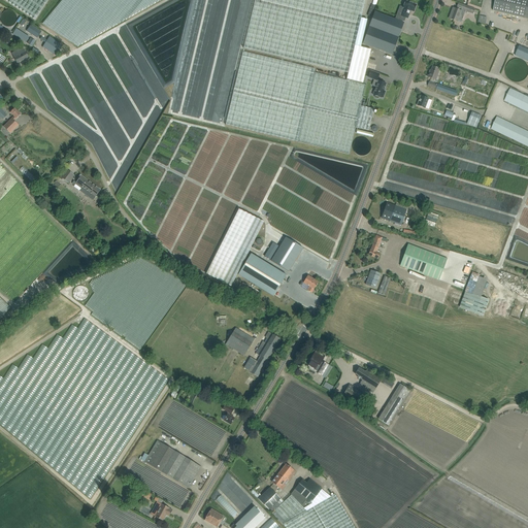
[(3,0),(35,21),(47,0),(3,0)]
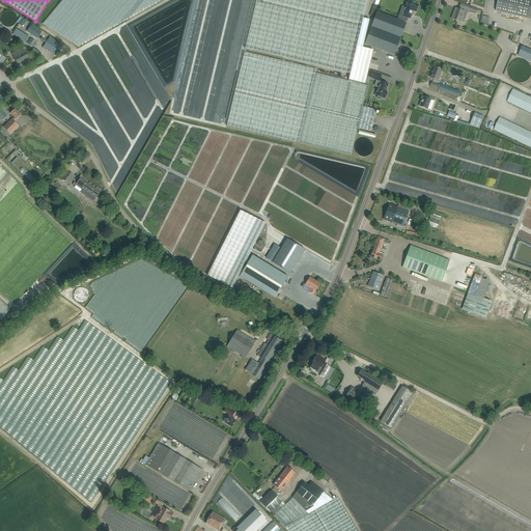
[(256,0),(245,49),(350,74),(348,81),(316,74),(316,70),(244,52),(226,126),(300,143),(346,154),(352,156),(358,128),(367,131),(370,131),(375,110),(372,109),(363,107),(368,85),(365,85),(373,50),(363,48),(369,20),(363,19),(367,0),(256,0)]
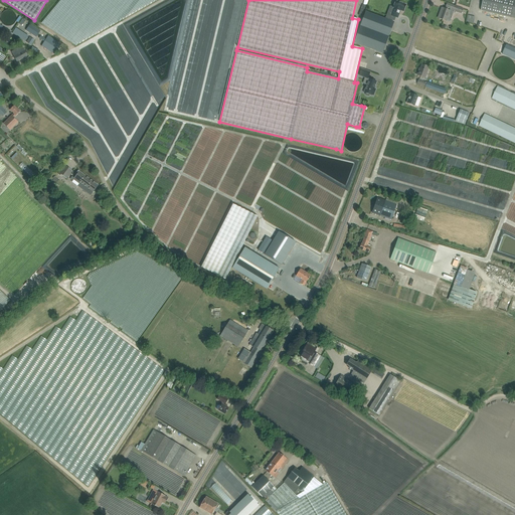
[(514,0),(483,0),(481,11),(514,18),(514,0)]
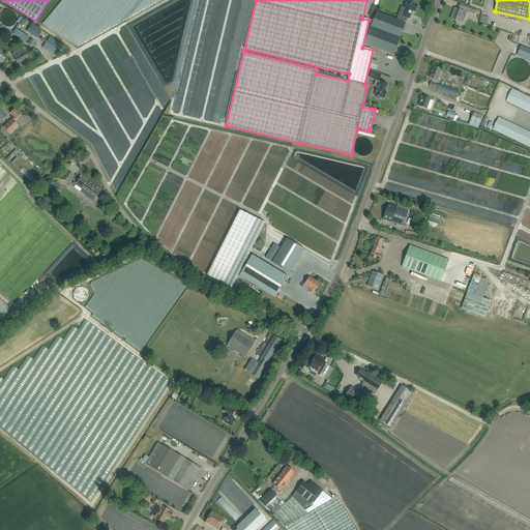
[(405,8),(402,16),(409,19),(411,13),(411,11),(412,11),(415,12),(418,5),(407,1),(405,8)]
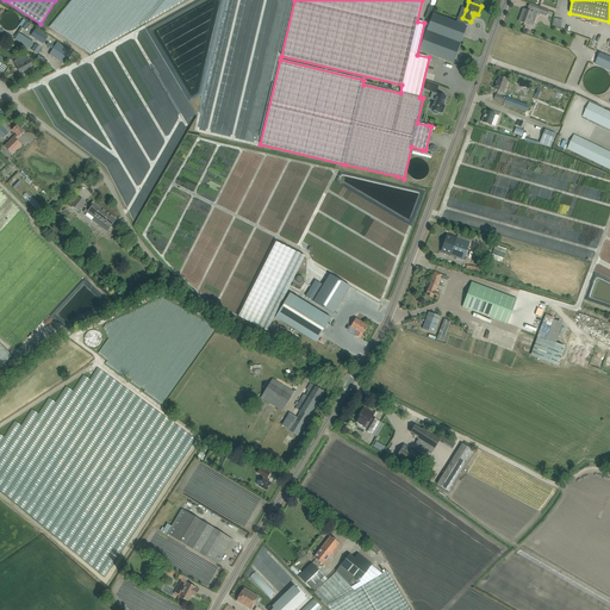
[(522,14),(520,22),(528,25),(530,20),(534,22),(537,13),(540,14),(547,17),(548,11),(542,8),(537,7),(529,4),(528,8),(534,11),(533,12),(523,10),(521,14),(522,14)]
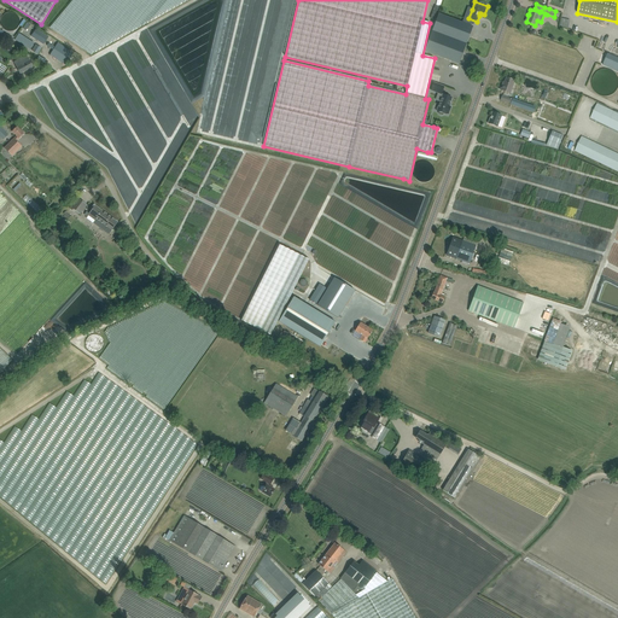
[(459,64),(468,38),(473,27),(438,13),(425,51),(459,64)]
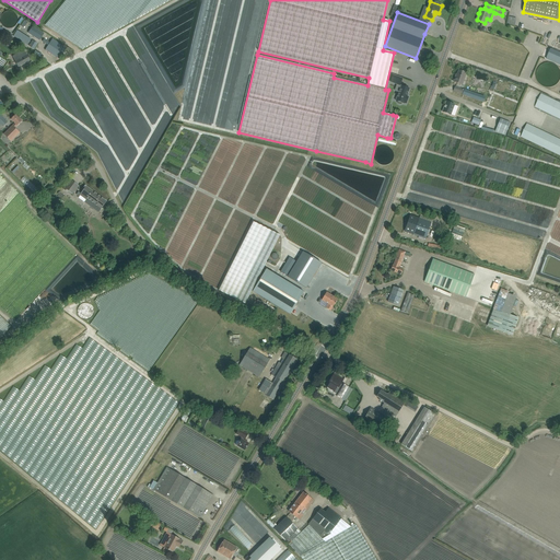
[(28,33),(39,41),(44,34),(33,26),(28,33)]
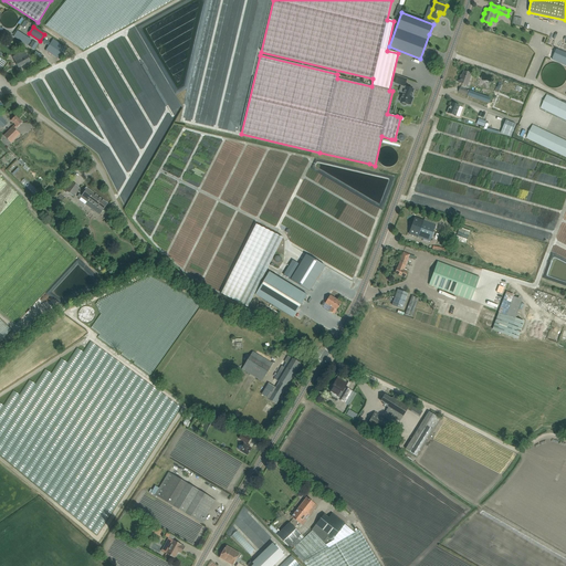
[(31,40),(18,31),(13,37),(28,45),(31,40)]
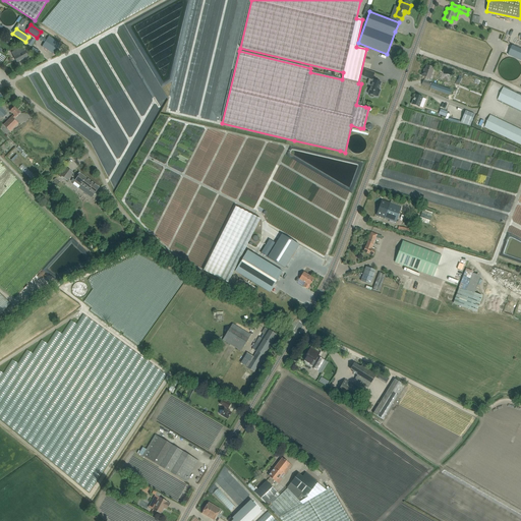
[(55,56),(62,46),(49,37),(46,41),(41,38),(40,39),(45,43),(42,47),(55,56)]
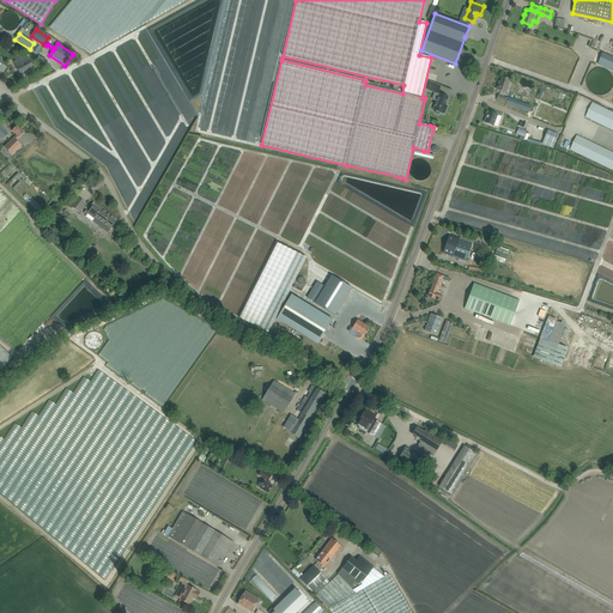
[(612,58),(602,54),(598,65),(612,71),(612,58)]
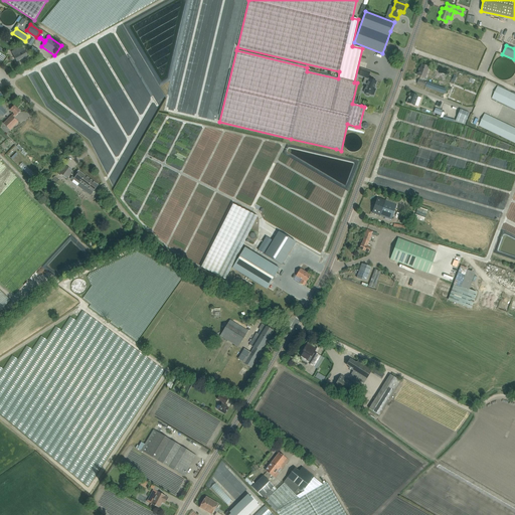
[(27,56),(25,51),(23,48),(12,54),(17,62),(27,56)]
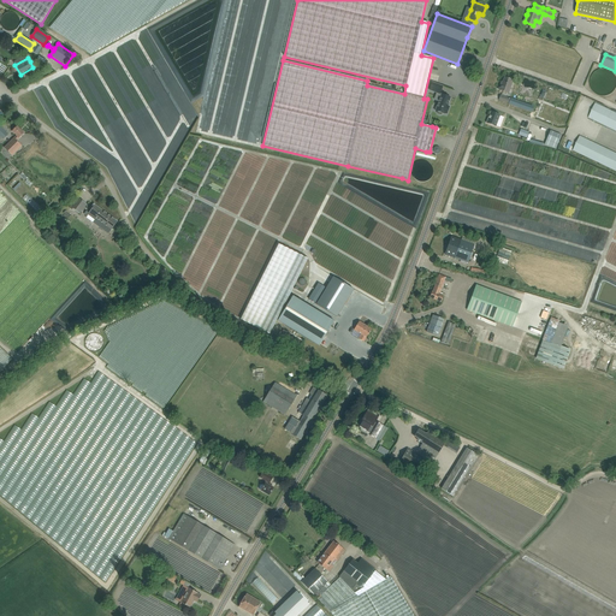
[(499,90),(504,92),(508,93),(514,81),(510,80),(504,77),(503,83),(502,82),(499,90)]
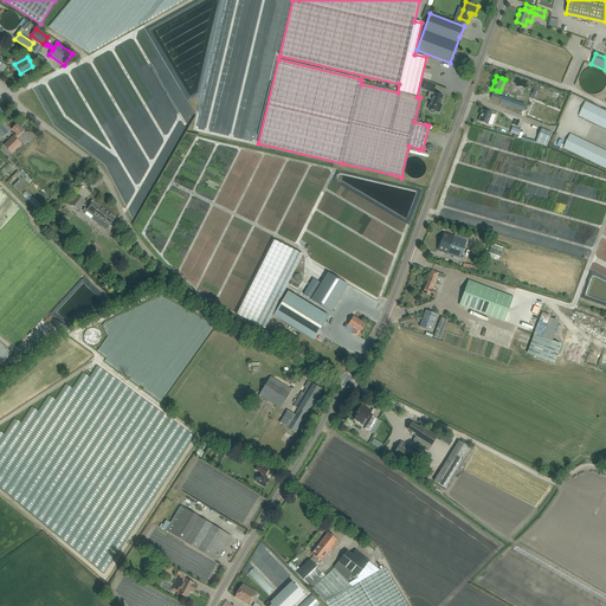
[(439,85),(447,89),(450,81),(442,78),(439,85)]
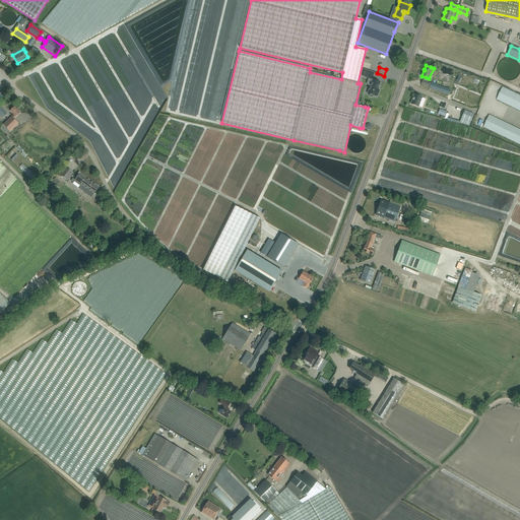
[(365,70),(363,76),(369,78),(371,79),(374,73),(365,70)]
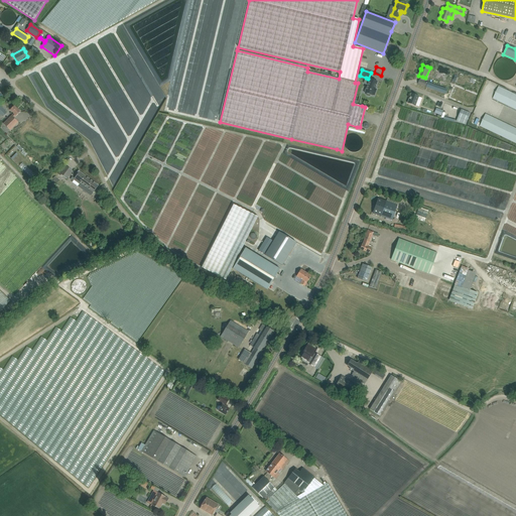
[(366,78),(364,83),(365,84),(367,85),(365,93),(367,94),(366,95),(367,96),(369,96),(370,96),(370,95),(372,96),(372,95),(374,96),(376,90),(375,89),(377,82),(369,79),(368,79),(366,78)]
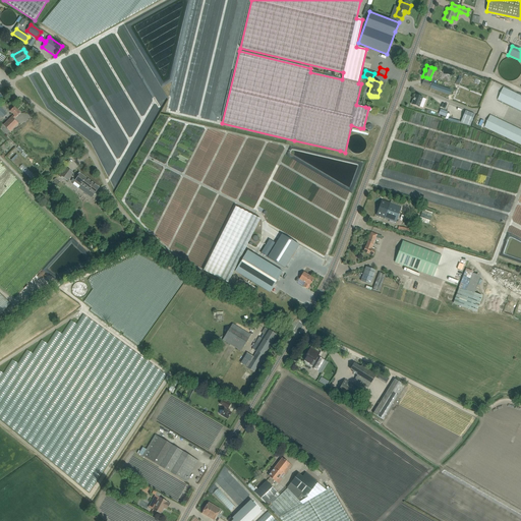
[(520,96),(504,88),(498,100),(520,110),(520,96)]
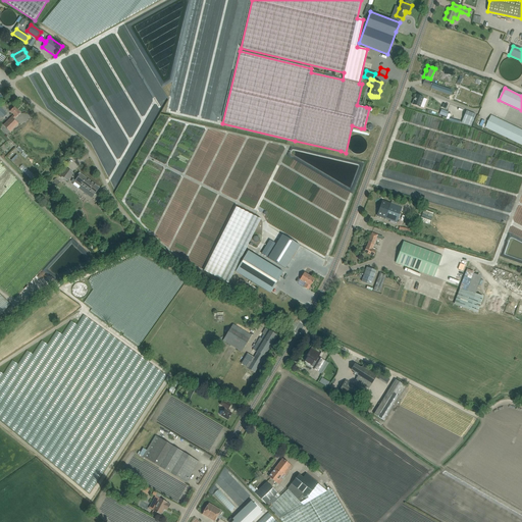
[(415,95),(412,104),(417,106),(420,107),(421,107),(424,108),(427,99),(424,98),(420,96),(415,95)]
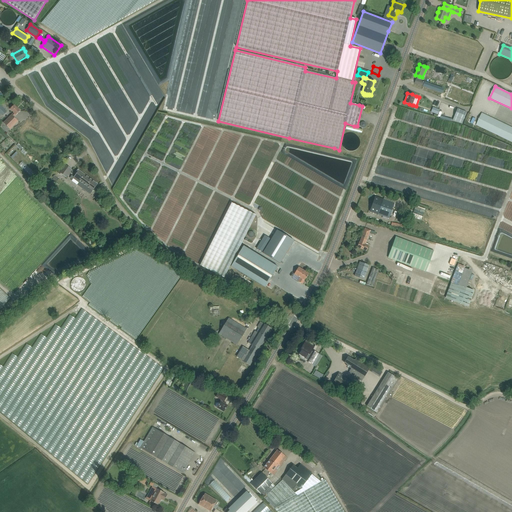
[(18,122),(14,117),(17,115),(20,111),(14,105),(11,109),(10,109),(14,113),(10,116),(7,119),(3,123),(10,130),(18,122)]
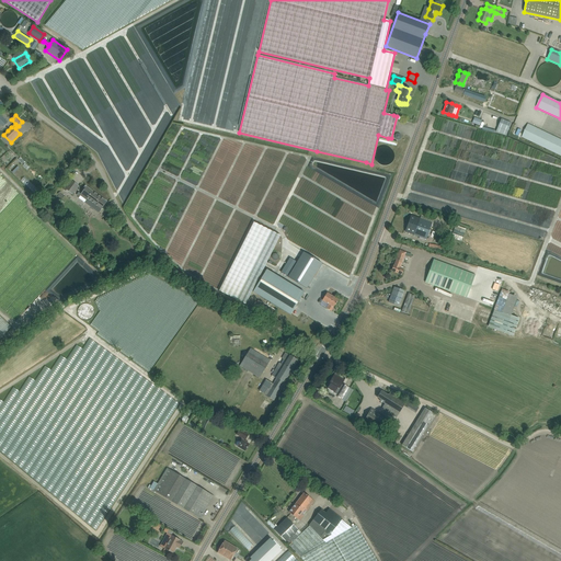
[(497,127),(495,132),(506,136),(507,132),(512,123),(501,118),(497,127)]
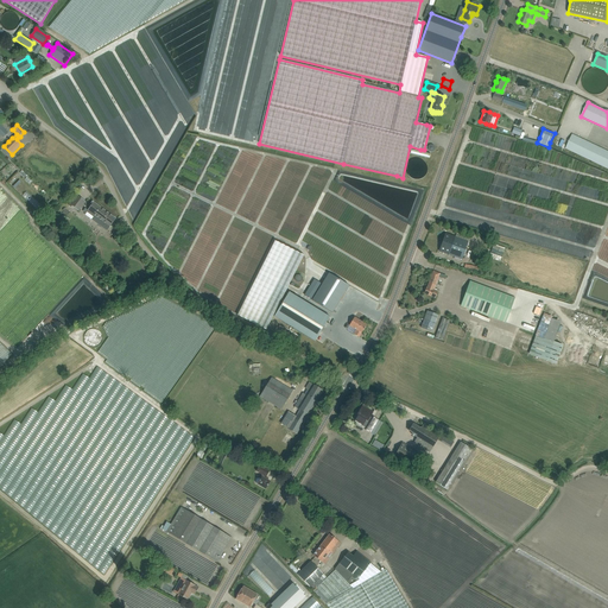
[(607,151),(572,134),(565,149),(607,168),(607,151)]
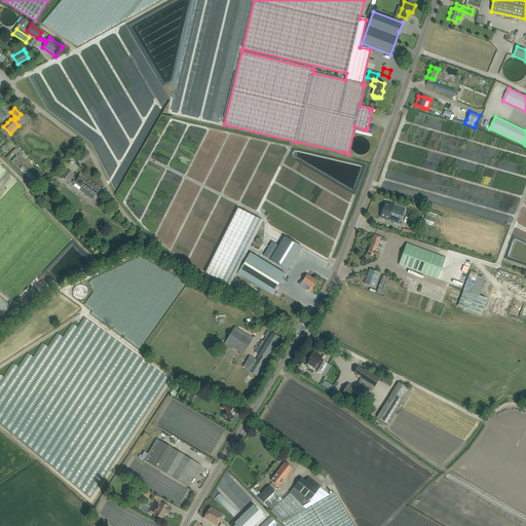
[(16,152),(9,159),(12,162),(20,155),(16,152)]
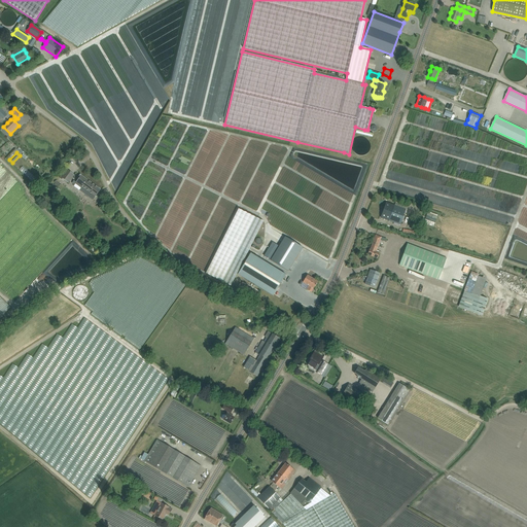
[(21,171),(34,184),(38,180),(25,167),(21,171)]
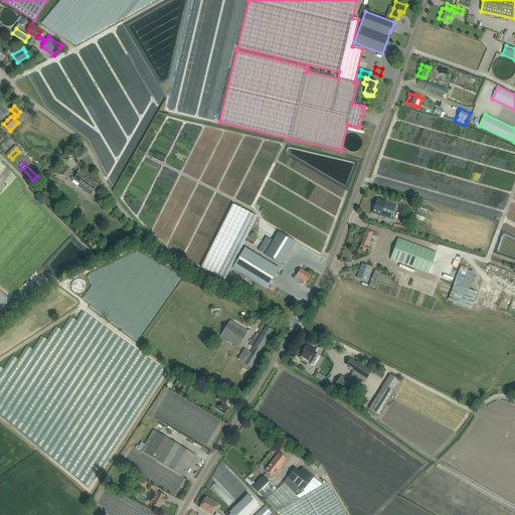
[(69,175),(72,171),(64,166),(61,170),(58,174),(62,177),(62,176),(66,178),(69,175)]
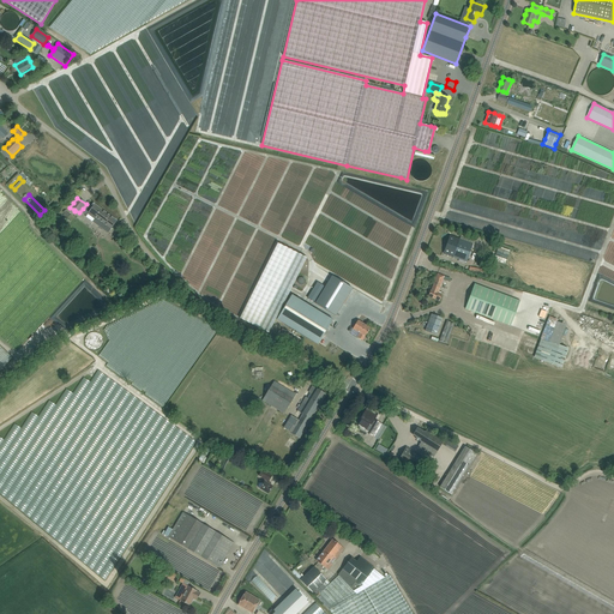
[(116,221),(95,204),(89,212),(101,222),(98,226),(108,233),(110,229),(116,221)]
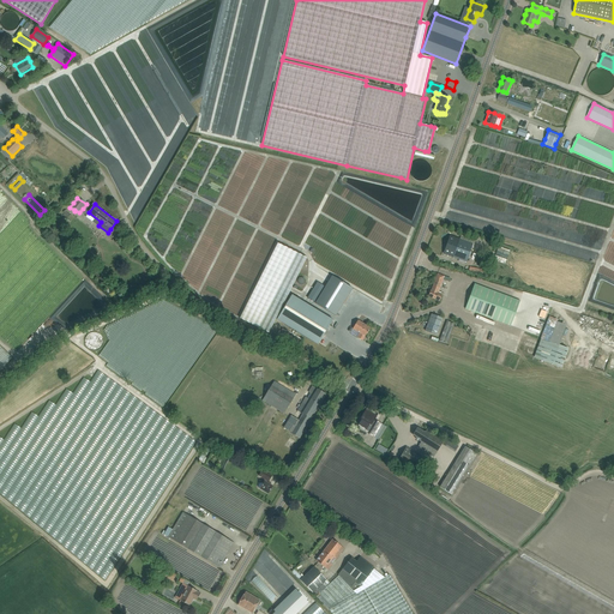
[(473,245),(456,238),(450,236),(444,254),(450,256),(467,263),(473,245)]
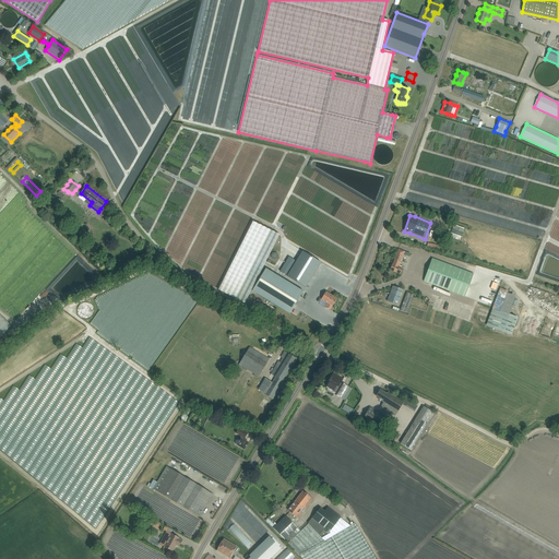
[(252,222),(218,289),(245,304),(278,235),(252,222)]
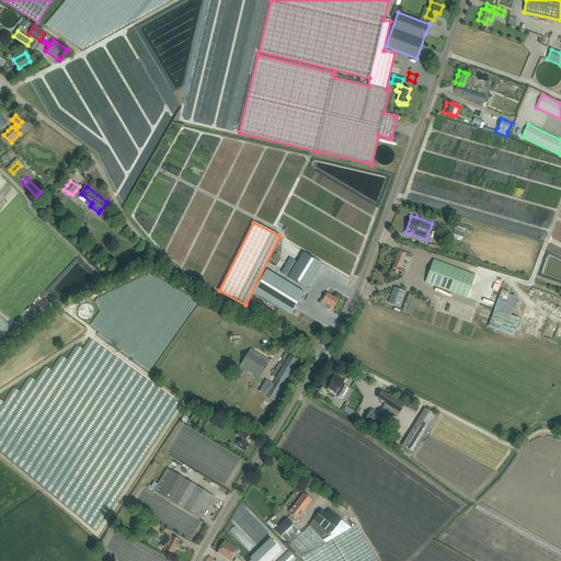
[(407,253),(404,252),(400,250),(393,265),(391,272),(397,273),(402,275),(403,270),(400,268),(407,253)]
